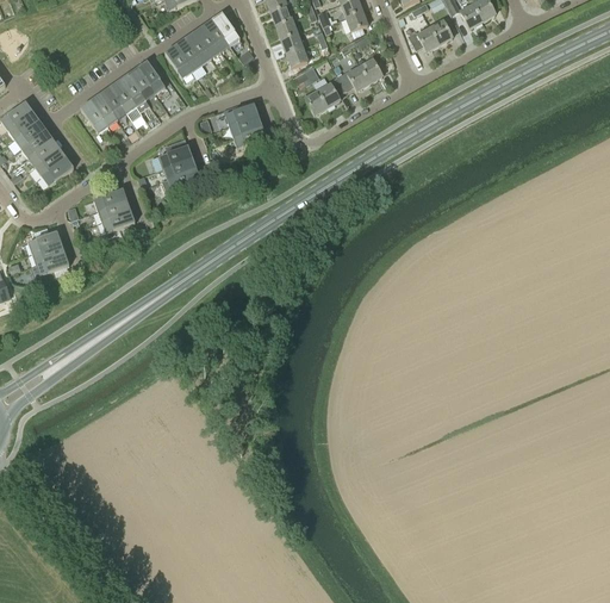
[(165,0),(169,10),(187,0),(165,0)]
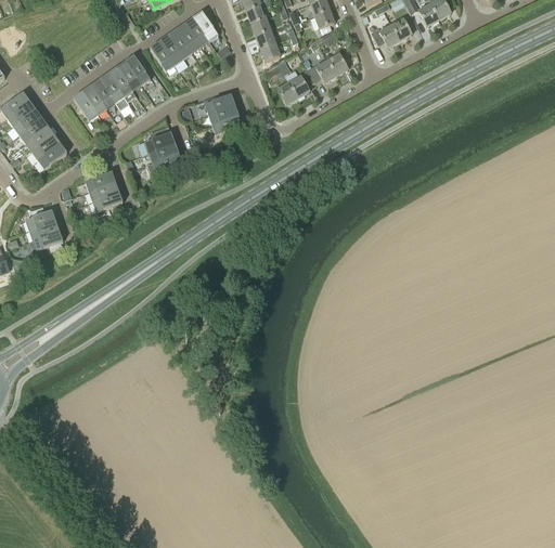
[(246,10),(268,2),(267,0),(242,0),(246,10)]
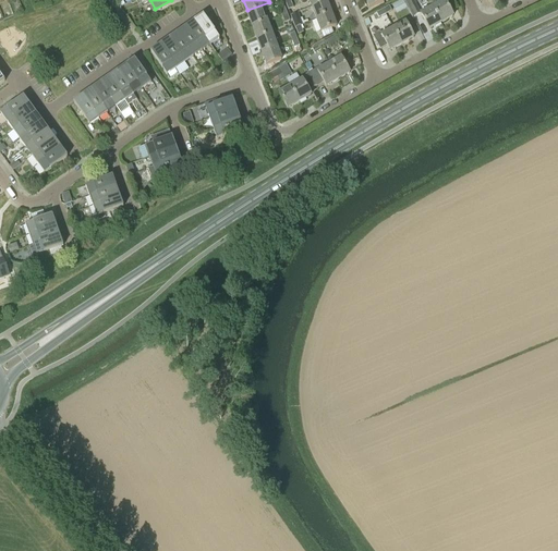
[(316,14),(331,9),(328,0),(316,0),(311,2),(316,14)]
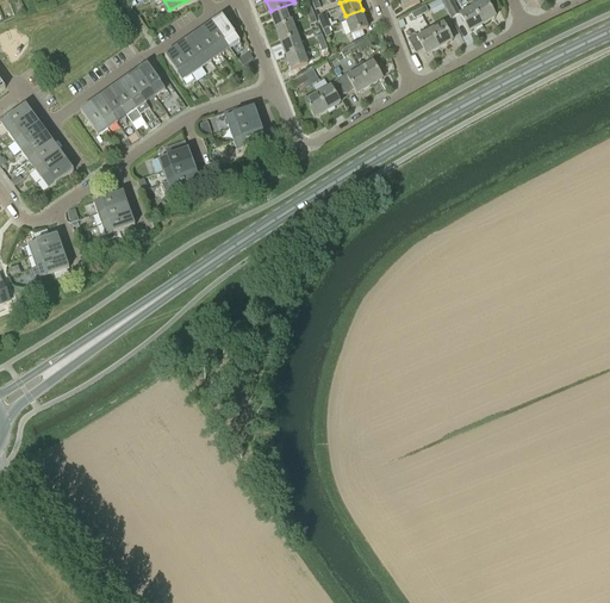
[(473,2),(481,19),(496,12),(489,0),(478,0),(473,2)]
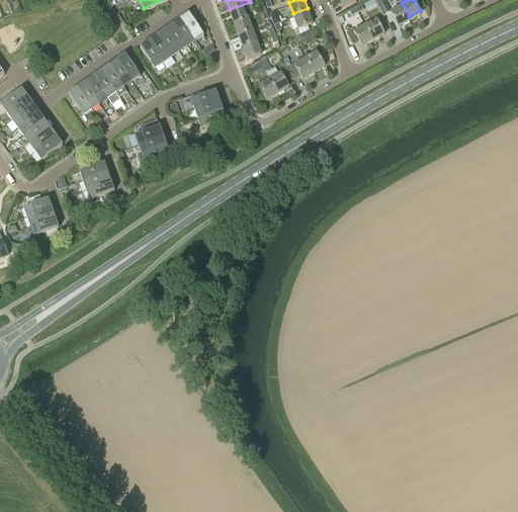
[(250,2),(230,9),(234,20),(248,15),(246,9),(251,6),(250,2)]
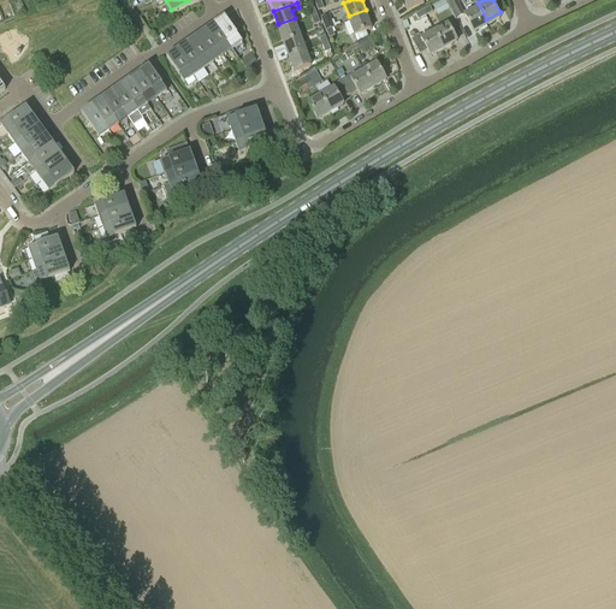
[(486,19),(478,3),(463,10),(473,27),(486,19)]
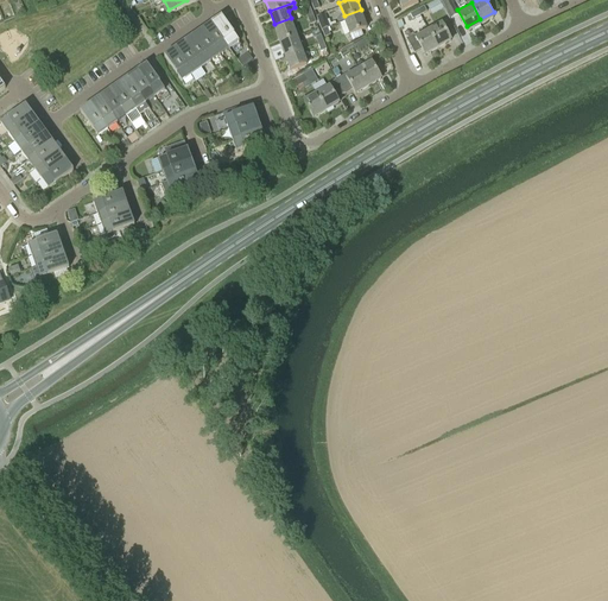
[(412,14),(420,10),(417,5),(407,10),(410,14),(412,13),(412,14)]
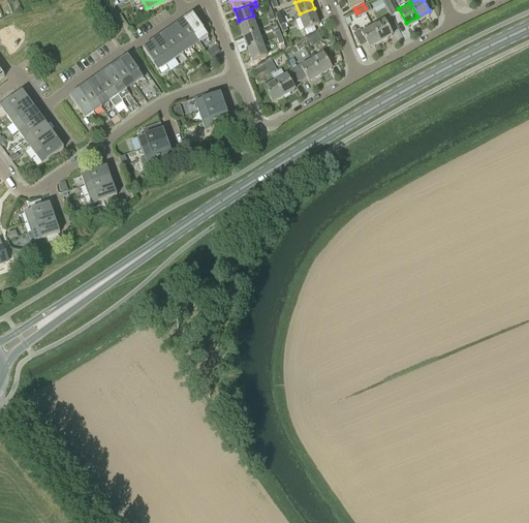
[(282,6),(275,8),(277,16),(280,22),(282,21),(285,20),(286,19),(282,6)]
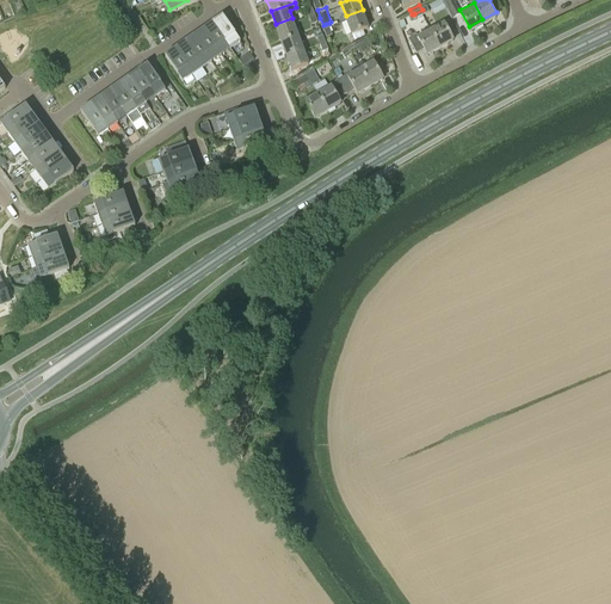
[(351,30),(368,24),(363,10),(346,16),(351,30)]
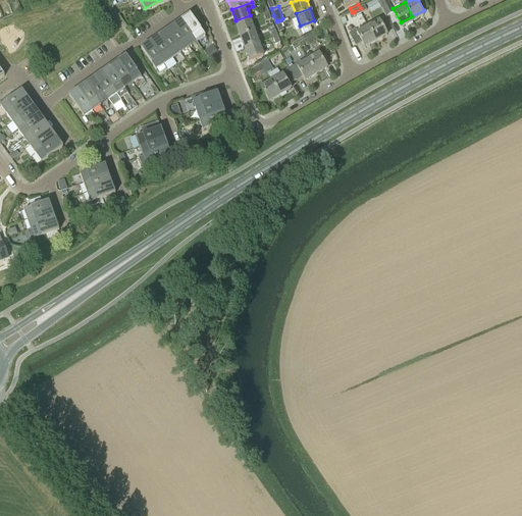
[(181,15),(197,38),(205,32),(197,19),(190,10),(181,15)]
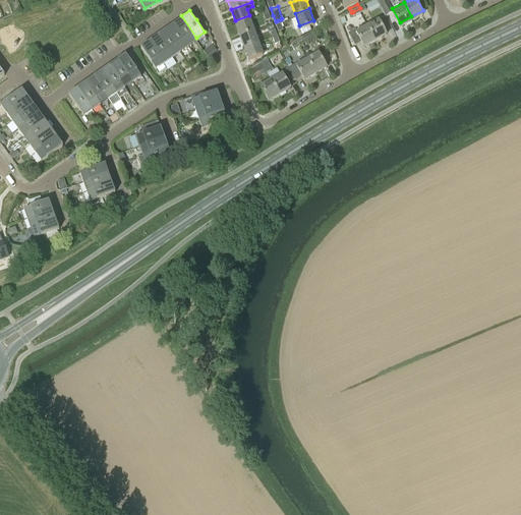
[(196,38),(181,15),(173,21),(188,43),(196,38)]
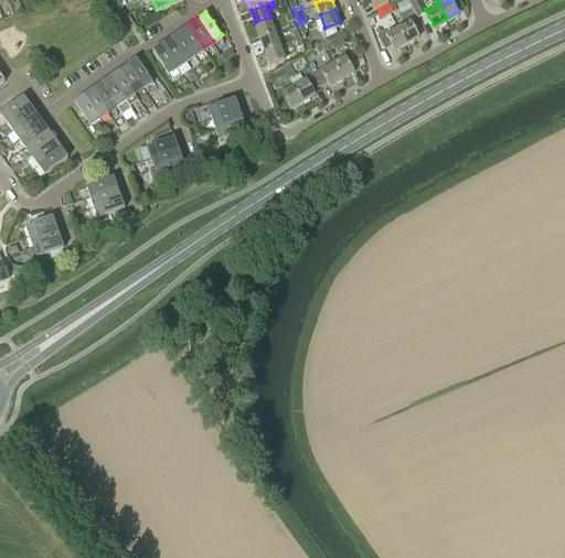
[(270,17),(255,22),(259,35),(275,30),(270,17)]
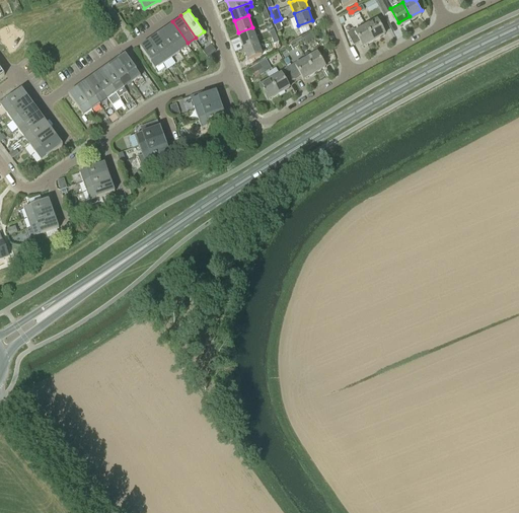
[(366,21),(373,37),(384,30),(377,15),(366,21)]
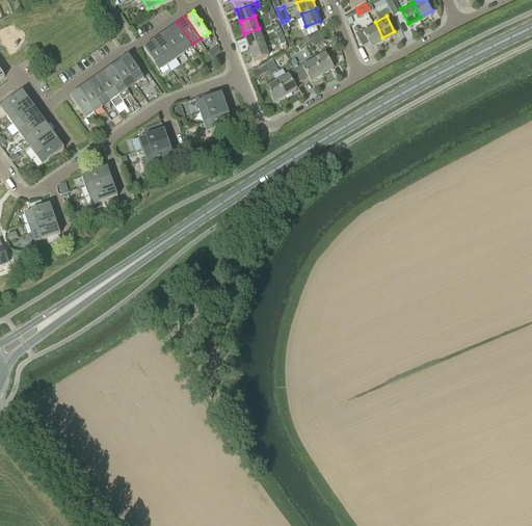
[(192,44),(177,22),(168,27),(184,50),(192,44)]
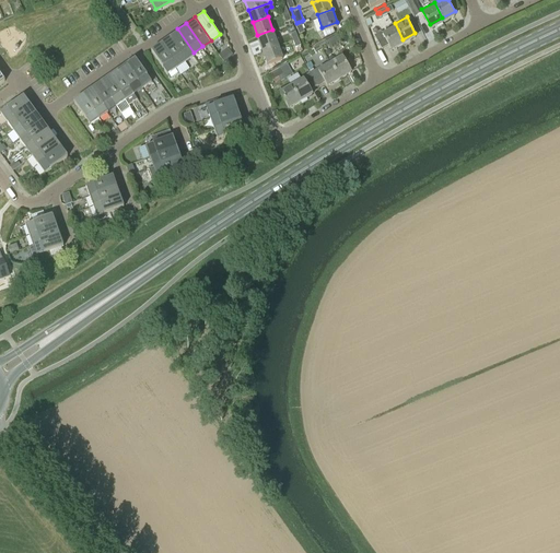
[(381,45),(388,40),(391,46),(403,39),(395,23),(383,30),(381,26),(373,31),(381,45)]
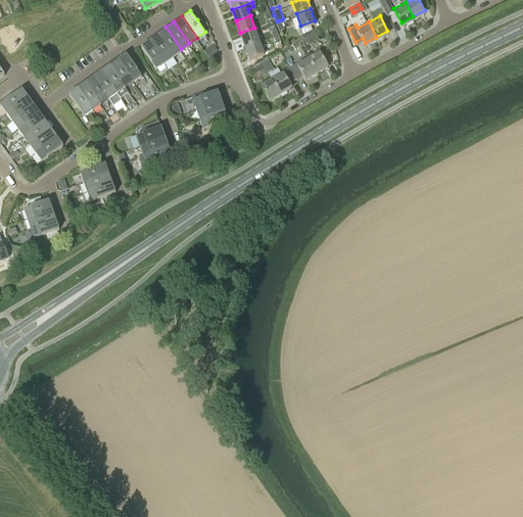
[(391,35),(397,32),(394,25),(388,28),(391,35)]
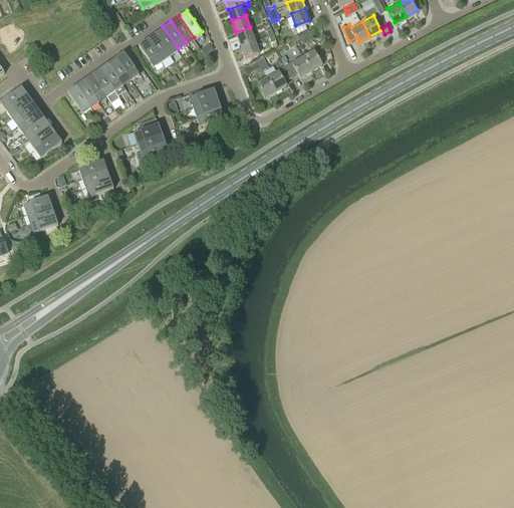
[(178,48),(163,26),(155,32),(170,53),(178,48)]
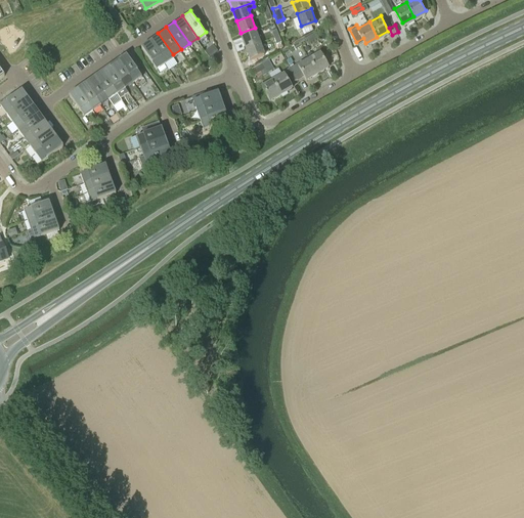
[(255,28),(241,33),(246,44),(260,39),(255,28)]
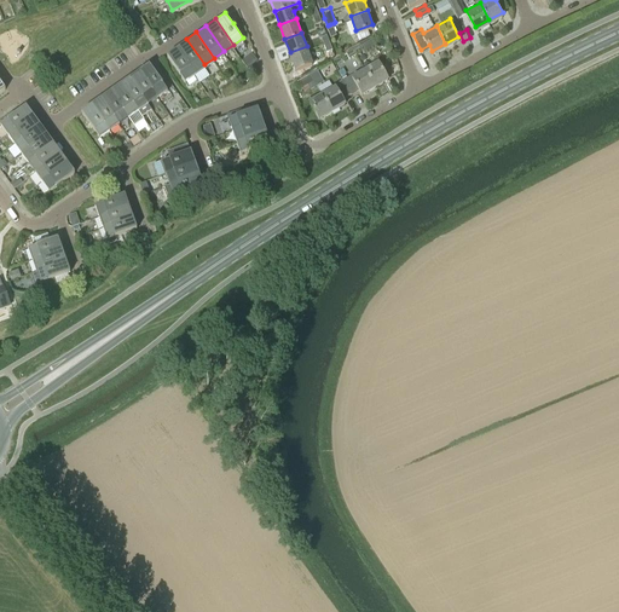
[(204,64),(186,39),(177,45),(195,71),(204,64)]
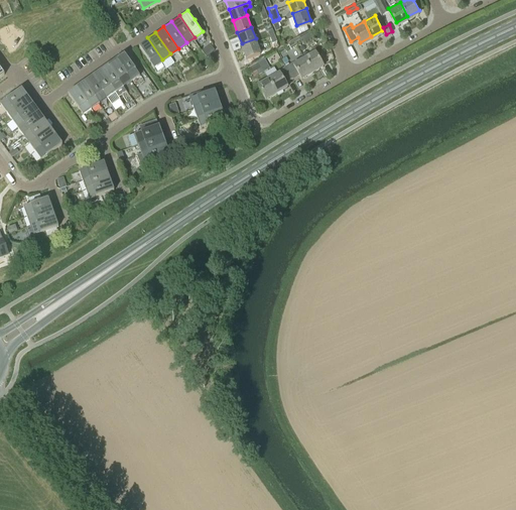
[(162,59),(147,37),(139,43),(154,65),(162,59)]
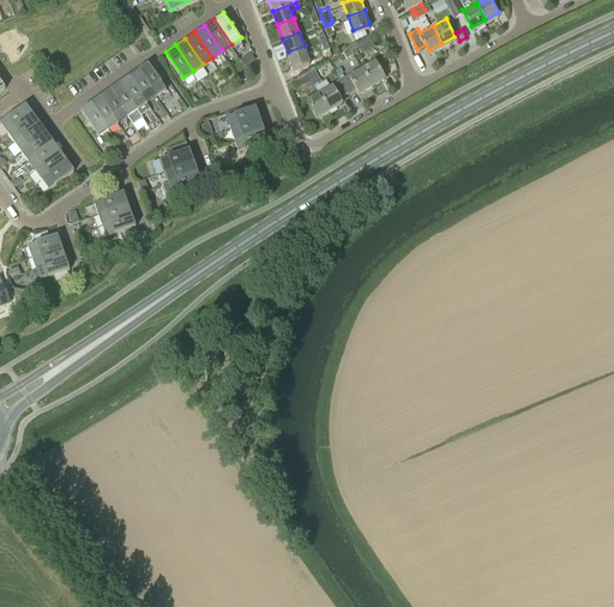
[(305,46),(288,52),(293,66),(309,60),(305,46)]
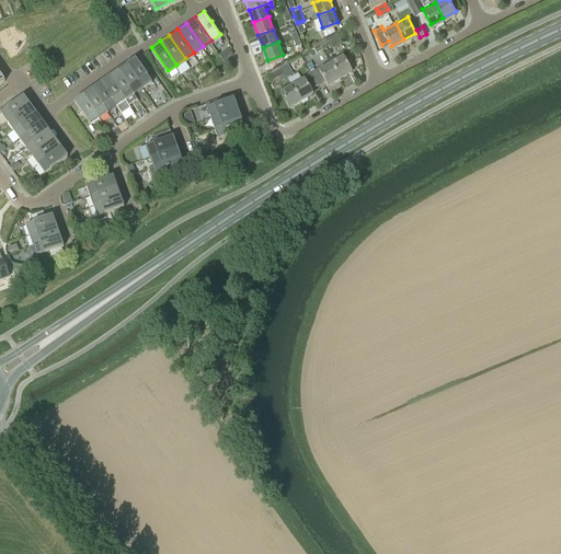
[(218,50),(219,50),(224,57),(228,54),(222,47),(218,50)]
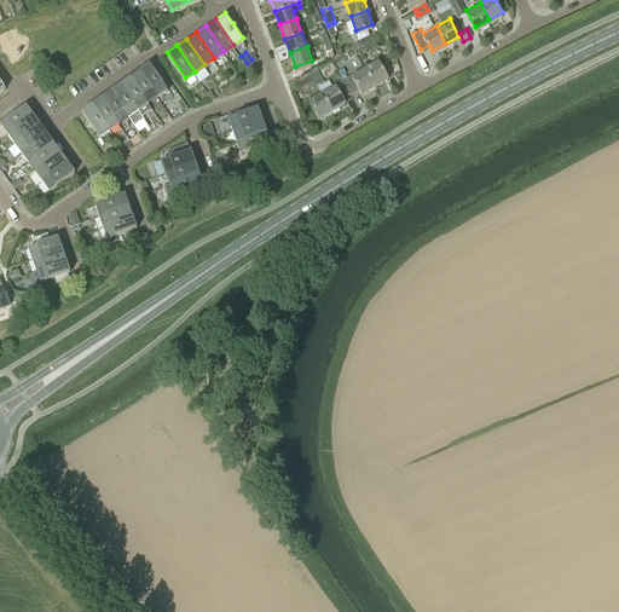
[(364,65),(375,84),(387,75),(386,73),(377,58),(364,65)]
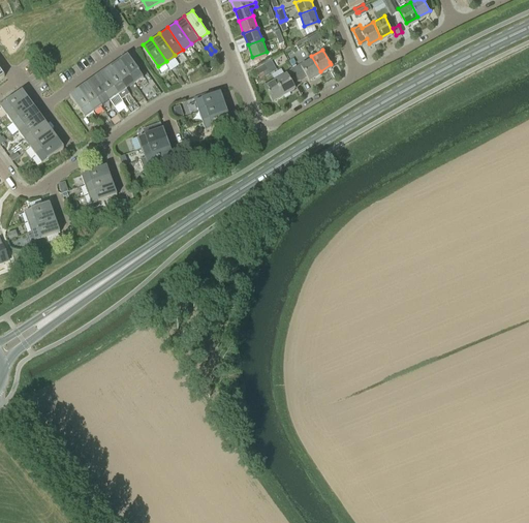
[(119,58),(134,80),(143,73),(139,69),(127,52),(119,58)]
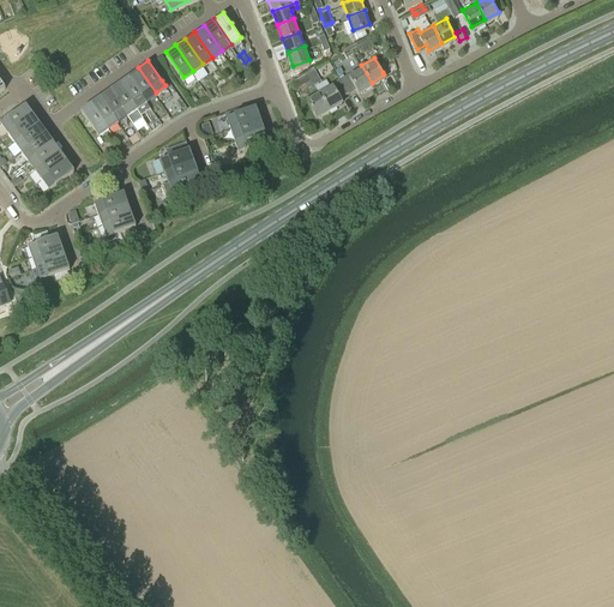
[(307,68),(314,80),(321,77),(314,65),(307,68)]
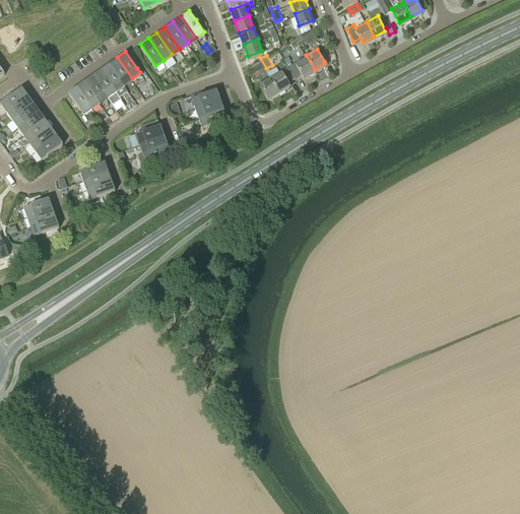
[(315,70),(306,55),(296,61),(295,59),(286,63),(294,75),(301,71),(304,76),(315,70)]
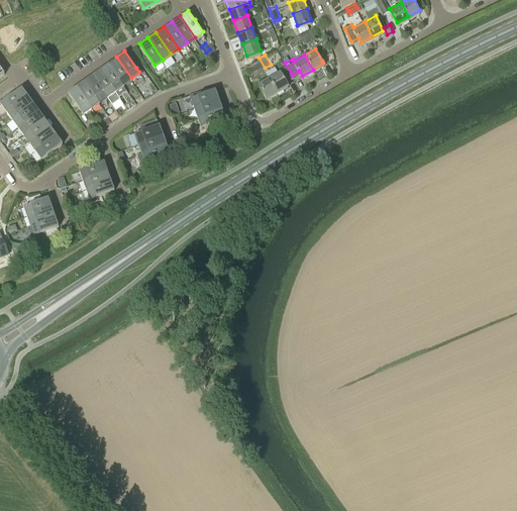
[(131,78),(116,57),(108,62),(123,84),(131,78)]
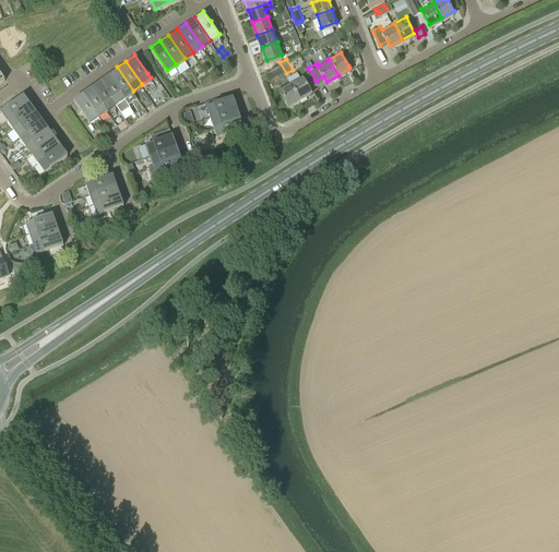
[(286,73),(280,62),(268,70),(272,76),(277,72),(281,76),(286,73)]
